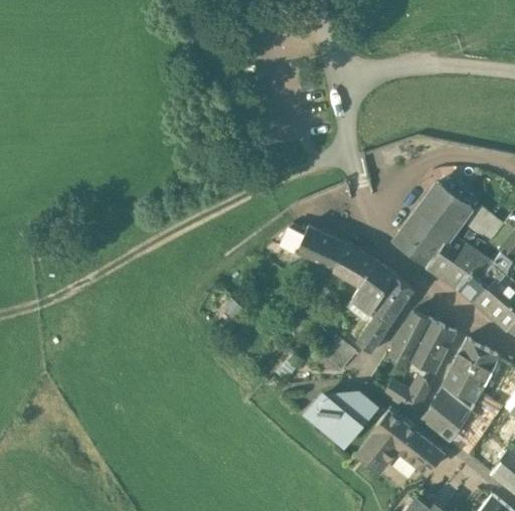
[(471,210),(438,186),(417,213),(451,237),(471,210)]
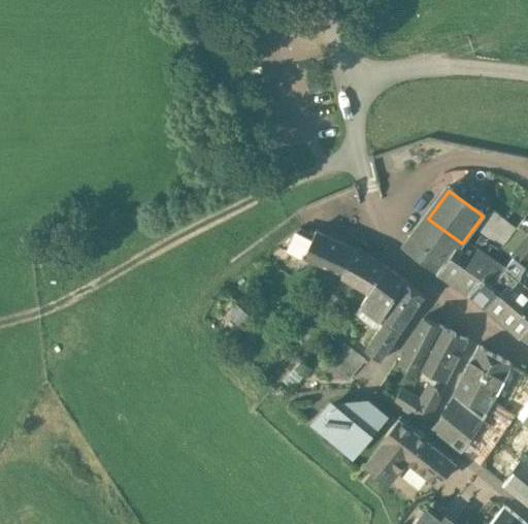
[(493,214),(477,233),(489,242),(504,223),(493,214)]
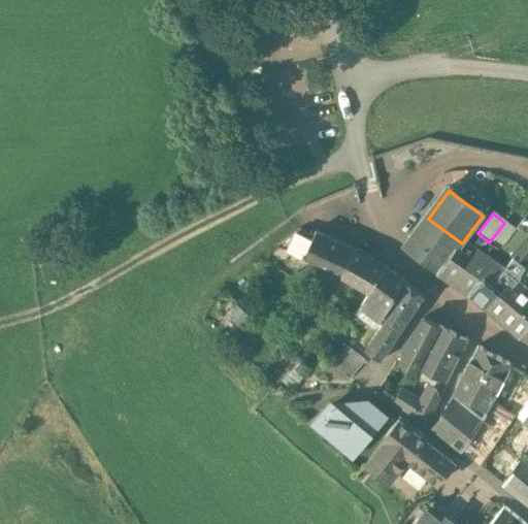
[(462,243),(428,219),(404,251),(438,276),(456,252),(462,243)]
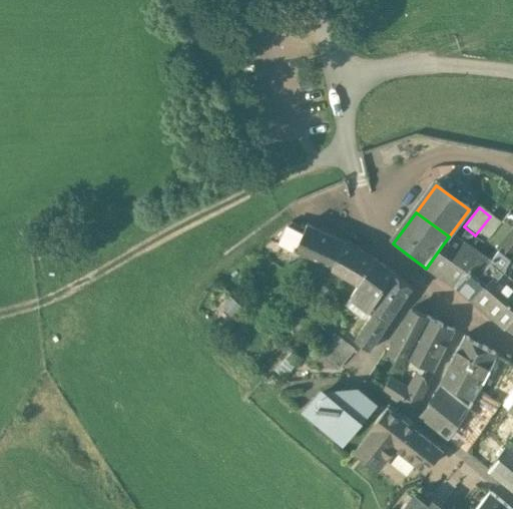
[(490,216),(475,235),(487,244),(501,225),(490,216)]
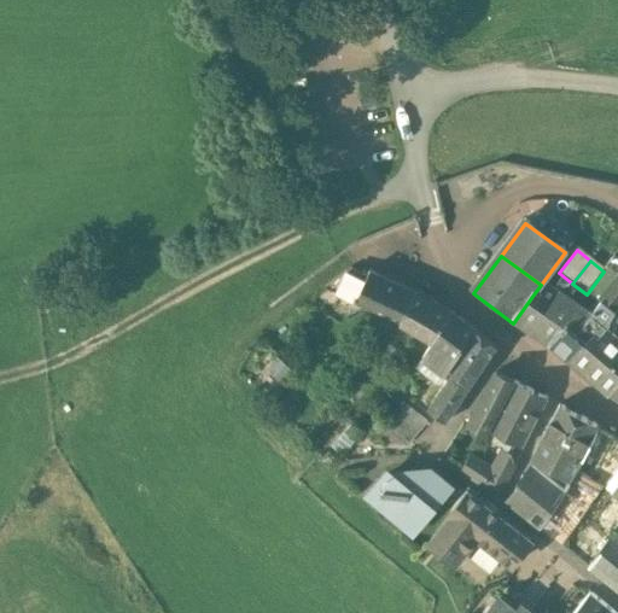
[(604,272),(587,295),(599,303),(617,278),(617,266),(612,262),(604,272)]
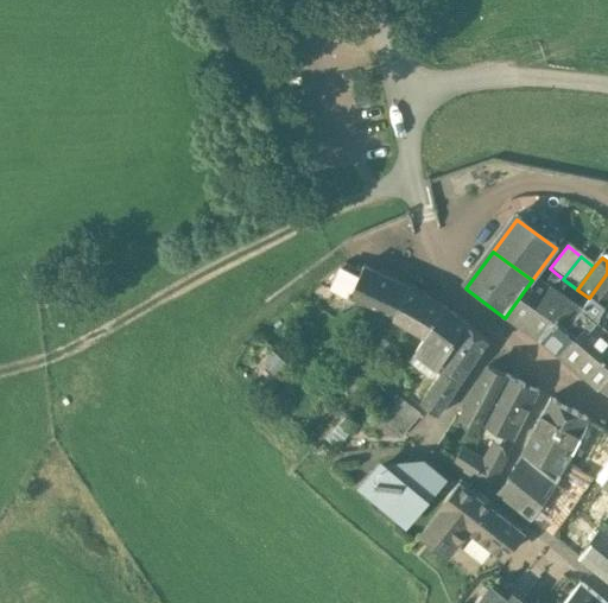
[(344,267),(318,286),(349,300),(361,275),(344,267)]
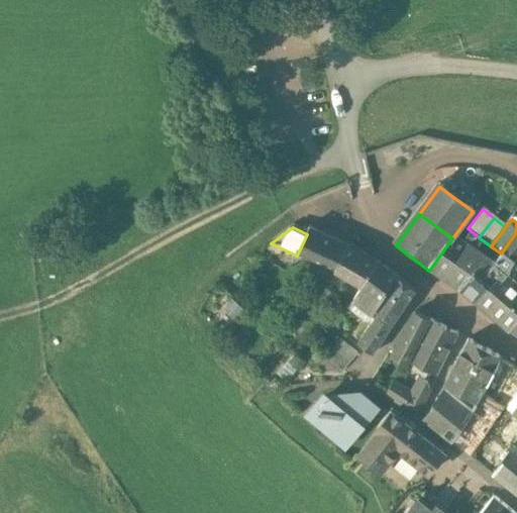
[(348,247),(310,229),(307,234),(297,255),(315,263),(335,272),(348,248),(348,247)]
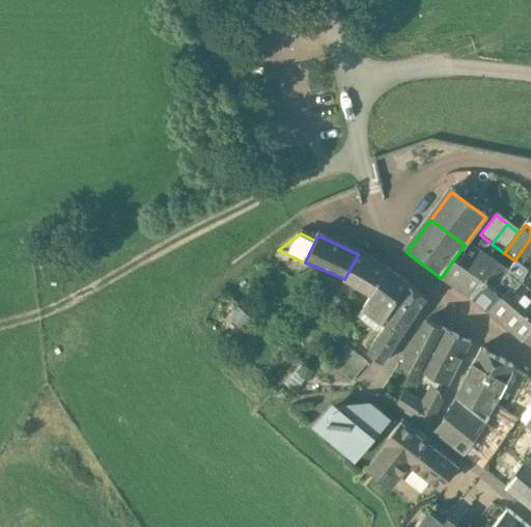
[(503,253),(483,241),(476,251),(496,265),(504,253),(503,253)]
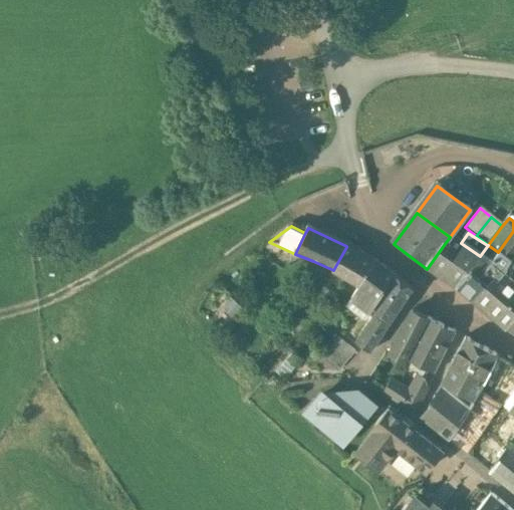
[(455,239),(449,248),(444,245),(427,269),(458,290),(459,289),(472,273),(483,259),(483,258),(480,256),(461,243),(455,239)]
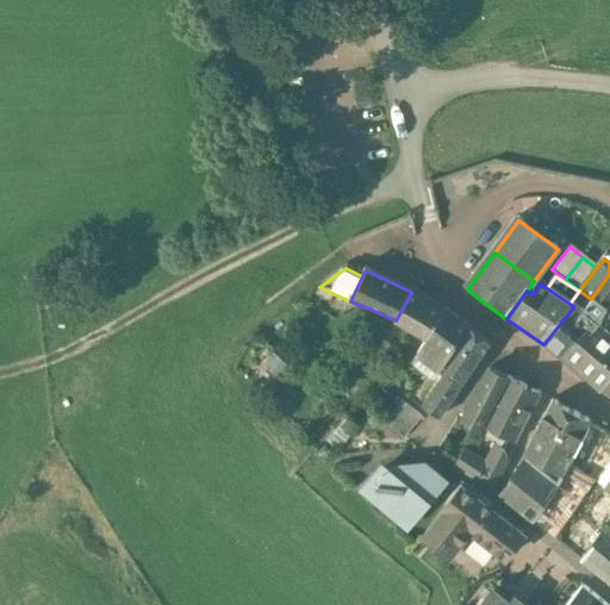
[(446,312),(411,293),(396,320),(428,338),(446,312)]
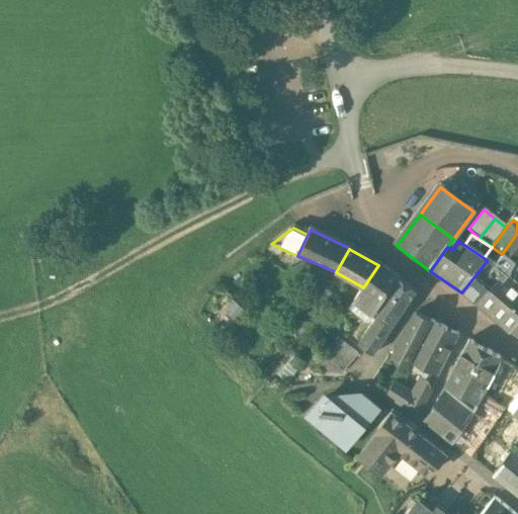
[(502,258),(496,265),(507,273),(512,266),(502,258)]
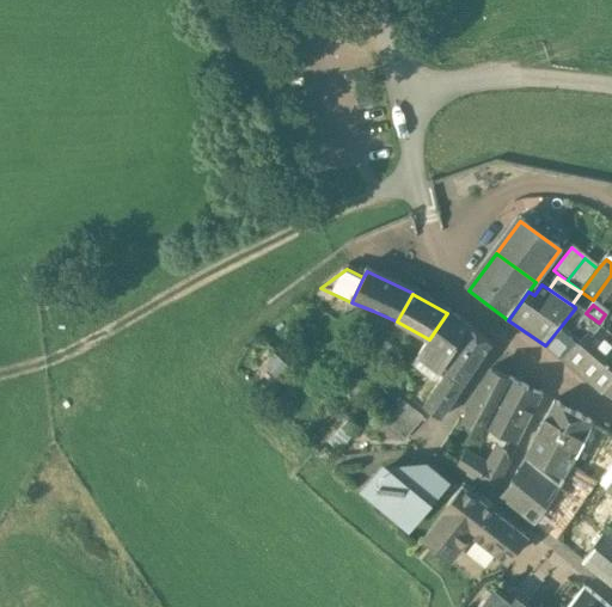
[(575,308),(562,325),(571,332),(585,316),(575,308)]
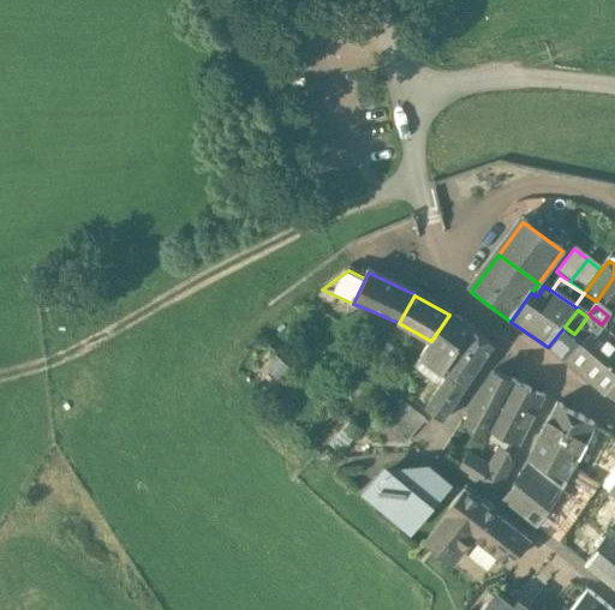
[(472,333),(449,315),(431,341),(455,358),(472,333)]
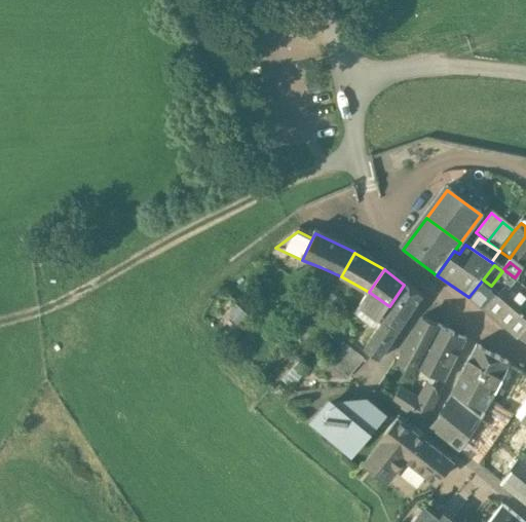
[(491,286),(483,280),(470,296),(487,310),(505,288),(514,293),(521,283),(515,277),(503,269),(502,271),(491,286)]
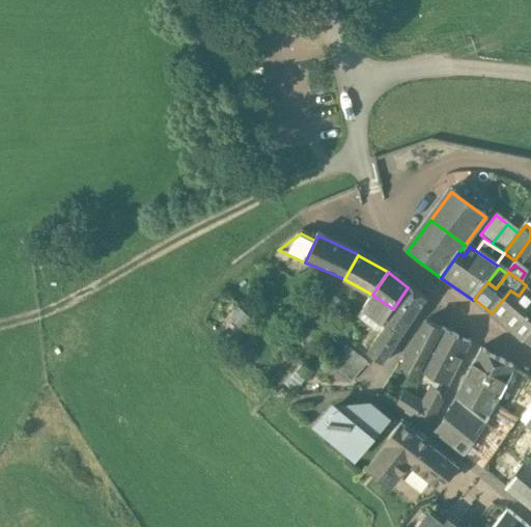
[(525,273),(520,280),(526,285),(530,277),(525,273)]
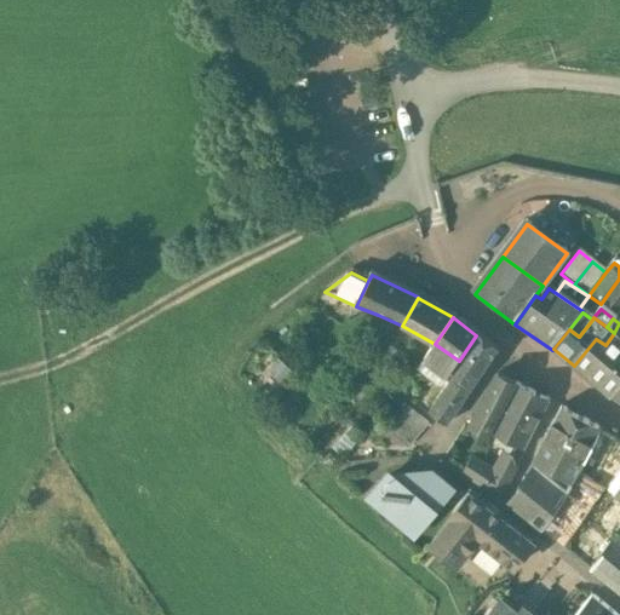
[(614,333),(606,345),(596,339),(574,366),(590,379),(615,401),(619,395),(619,322),(619,323),(614,333)]
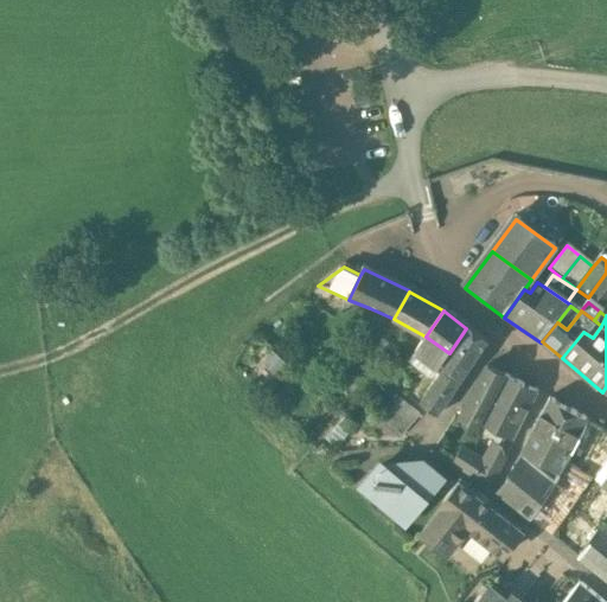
[(487,344),(466,328),(449,353),(442,365),(446,369),(464,379),(487,344)]
